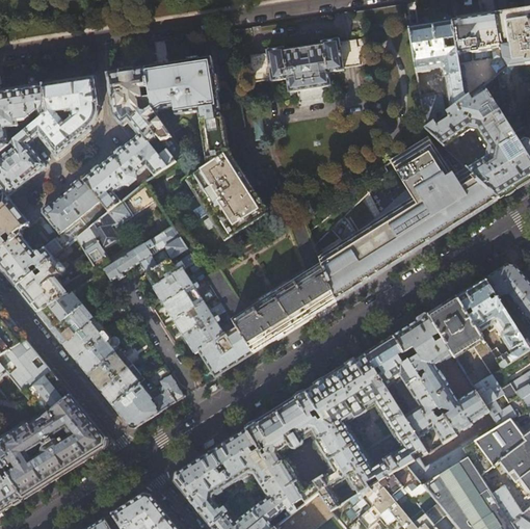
[(529,5),(527,6),(495,11),(502,57),(507,64),(482,83),(511,131),(518,127),(520,126),(514,89),(508,64),(529,60),(529,5)]
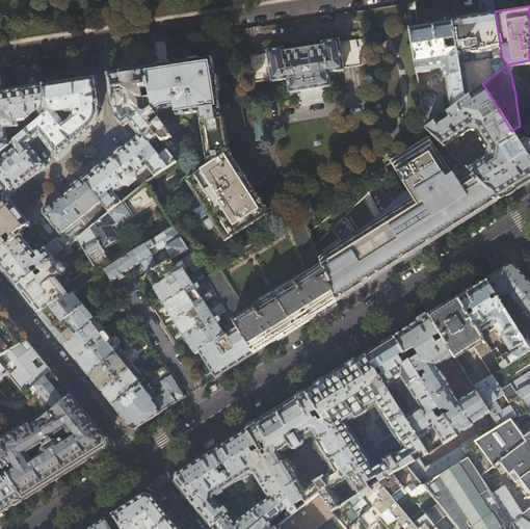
[(466,96),(482,83),(507,64),(502,57),(495,11),(473,15),(451,18),(462,91),(466,96)]
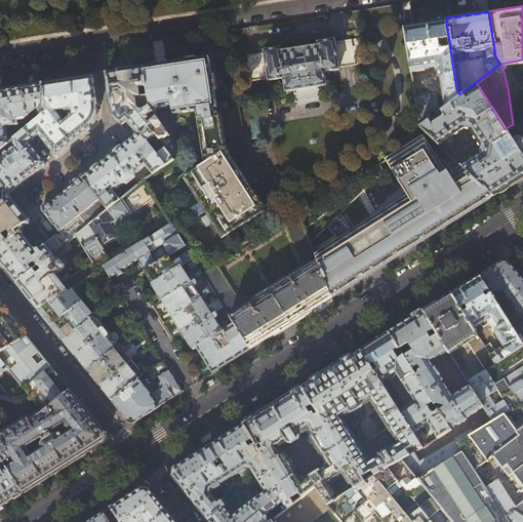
[(402,25),(409,66),(430,62),(436,61),(443,106),(459,94),(456,90),(445,17),(420,22),(402,25)]
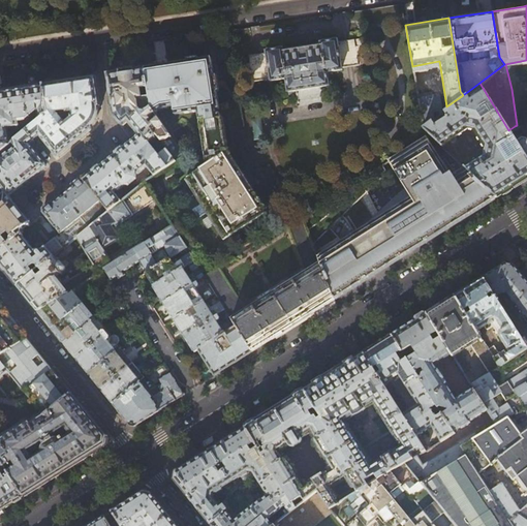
[(352,37),(357,62),(369,60),(365,35),(352,37)]
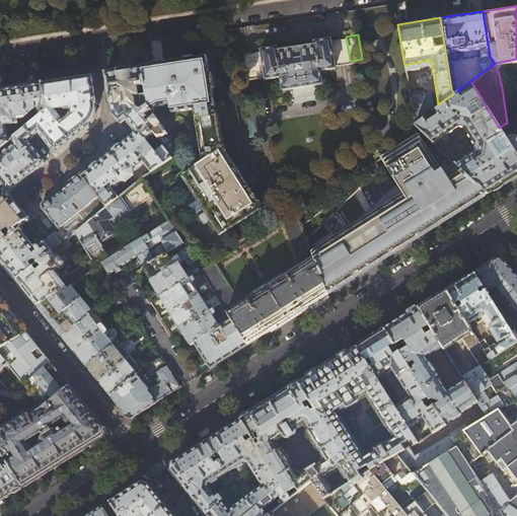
[(350,61),(346,37),(346,35),(329,39),(334,64),(350,61)]
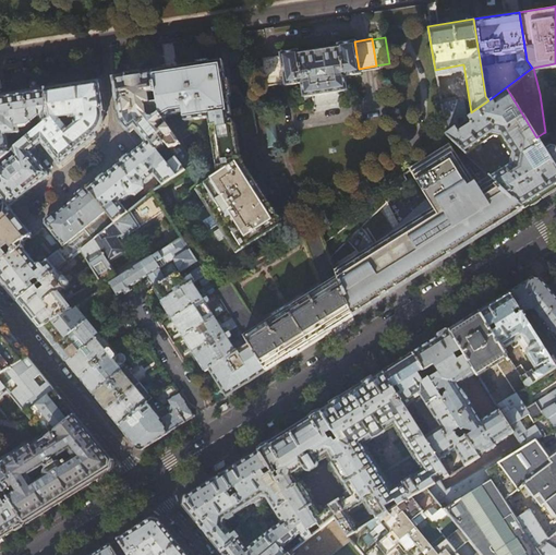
[(300,80),(303,94),(346,87),(343,73),(360,70),(359,69),(354,41),(354,39),(340,41),(340,44),(319,47),(294,51),(294,48),(279,51),(279,52),(283,81),(285,82),(300,80)]
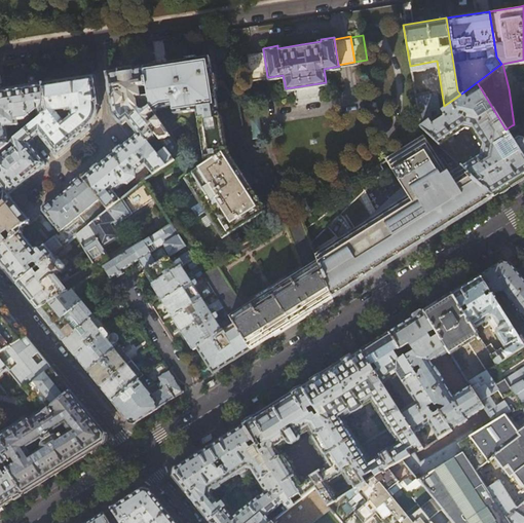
[(267,76),(263,49),(246,52),(250,78),(267,76)]
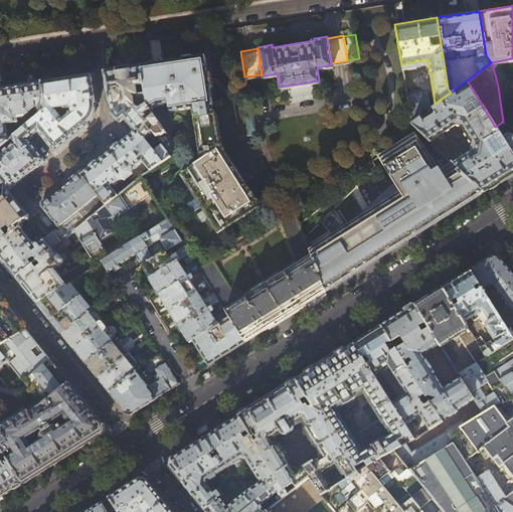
[(211,104),(203,54),(158,61),(140,64),(146,103),(150,109),(157,104),(168,103),(169,110),(191,107),(208,105),(211,104)]
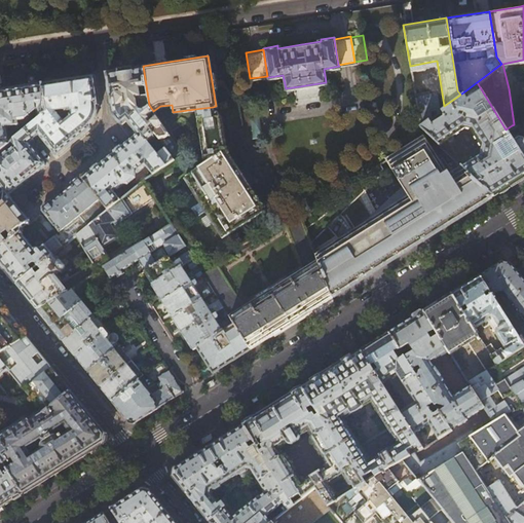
[(40,206),(41,208),(40,209),(58,230),(59,229),(67,239),(75,233),(87,223),(119,197),(115,193),(111,193),(112,188),(113,187),(114,187),(121,182),(124,182),(128,180),(134,186),(143,179),(181,152),(149,105),(143,66),(125,69),(107,72),(113,109),(114,113),(117,118),(120,122),(122,123),(127,120),(136,131),(81,176),(79,174),(77,174),(71,179),(71,181),(72,182),(49,200),(48,199),(46,199),(40,204),(40,206)]
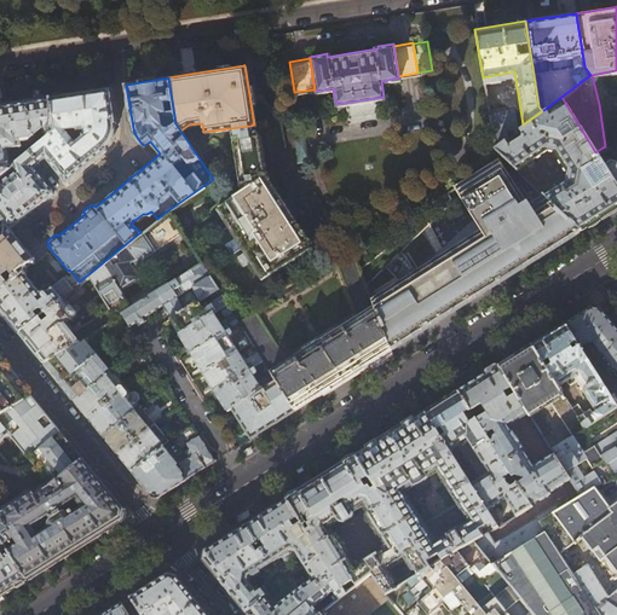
[(55,129),(44,138),(15,162),(16,169),(11,174),(10,174),(6,177),(5,178),(3,181),(0,183),(0,308),(4,313),(18,330),(61,296),(73,286),(62,274),(50,284),(51,286),(46,289),(45,289),(41,290),(39,293),(22,272),(22,267),(34,257),(9,226),(52,190),(32,166),(45,156),(64,180),(103,150),(104,151),(104,146),(104,145),(108,141),(109,139),(111,134),(114,128),(114,122),(116,121),(114,110),(110,87),(75,92),(48,97),(55,129)]
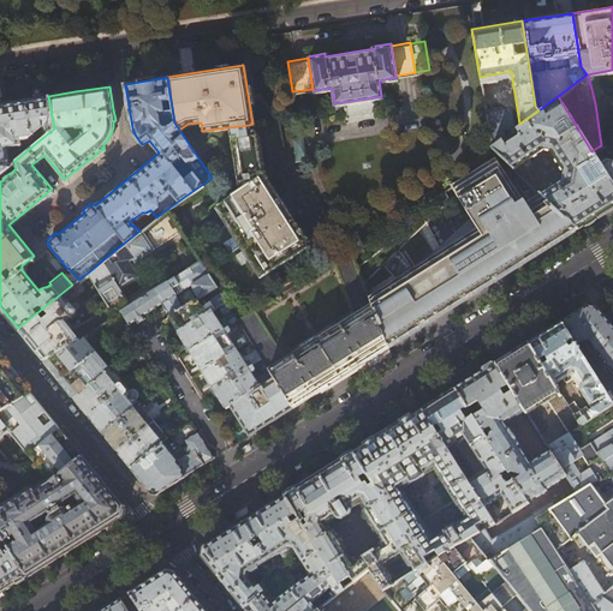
[(0,172),(10,165),(6,147),(17,144),(16,141),(27,138),(42,126),(43,137),(54,129),(48,96),(18,101),(0,103),(0,172)]
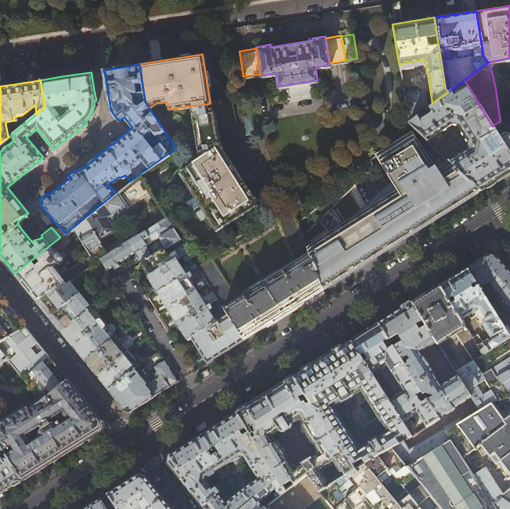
[(509,153),(492,126),(464,80),(448,92),(432,103),(429,106),(424,110),(419,113),(408,122),(414,128),(425,138),(451,121),(457,123),(471,144),(447,159),(479,188),(497,177),(509,168),(509,153)]
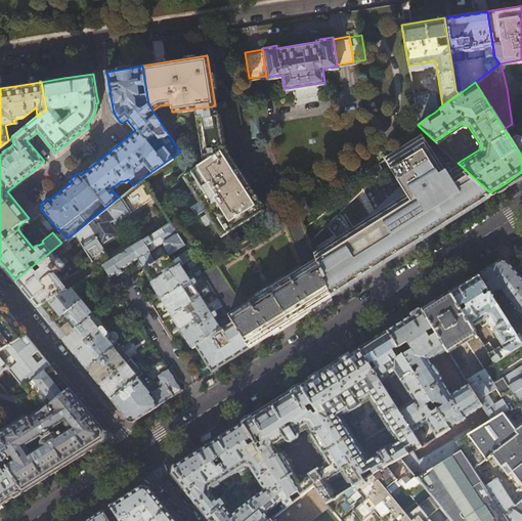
[(434,113),(439,109),(436,90),(412,93),(418,125),(429,116),(428,109),(433,107),(434,113)]
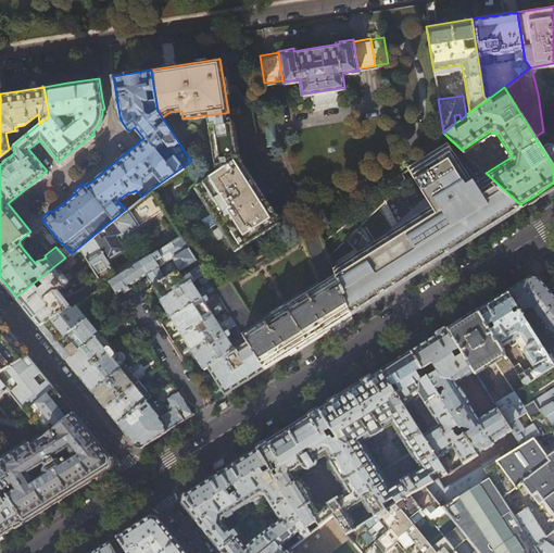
[(233,155),(228,123),(228,121),(228,120),(228,117),(226,117),(225,113),(206,115),(215,171),(234,159),(233,155)]
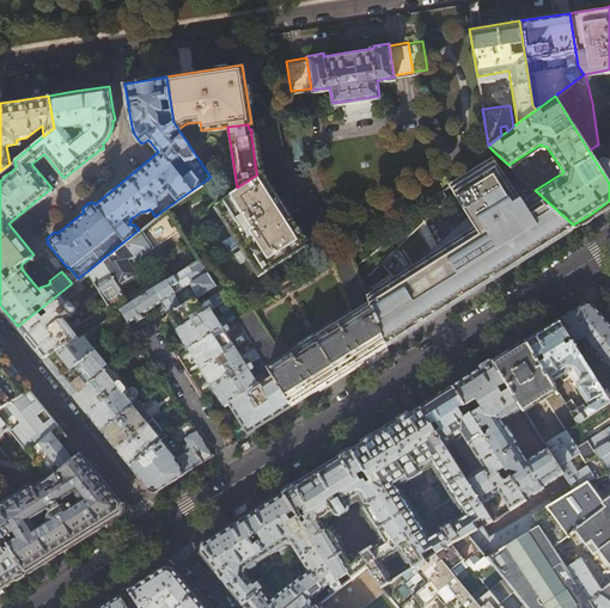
[(609,159),(609,158),(603,157),(596,146),(589,151),(609,183),(609,159)]
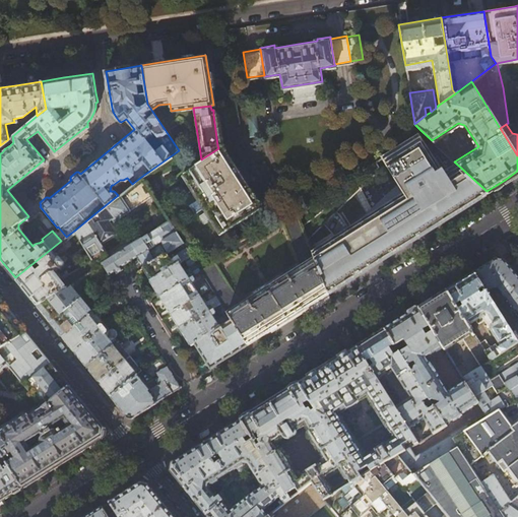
[(454,162),(432,140),(421,130),(379,155),(402,192),(311,250),(327,292),(360,271),(412,238),(460,208),(487,191),(454,162)]
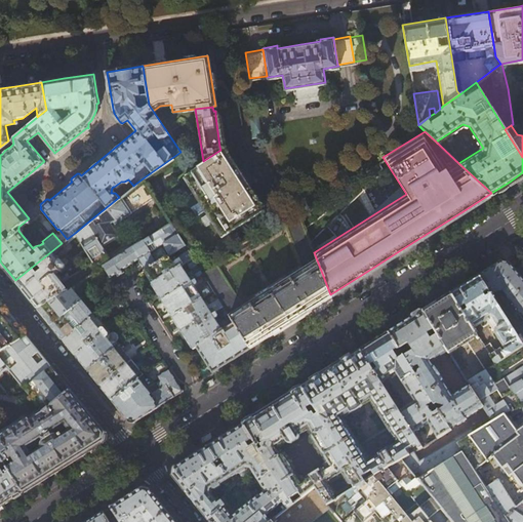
[(258,207),(222,152),(220,150),(203,161),(182,176),(222,236),(260,210),(259,209),(260,208),(258,207)]
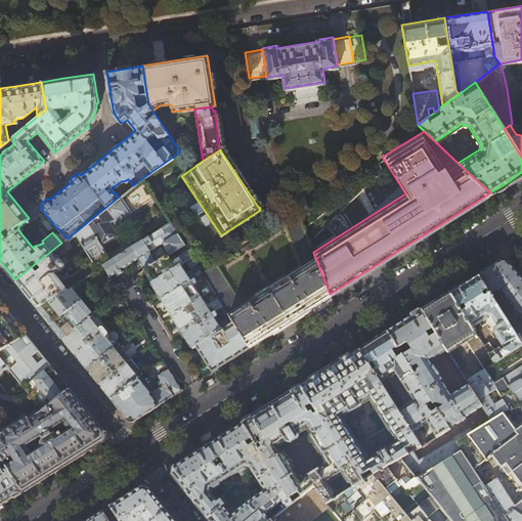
[(154,196),(142,178),(133,185),(119,197),(87,222),(99,242),(116,231),(111,223),(154,196)]
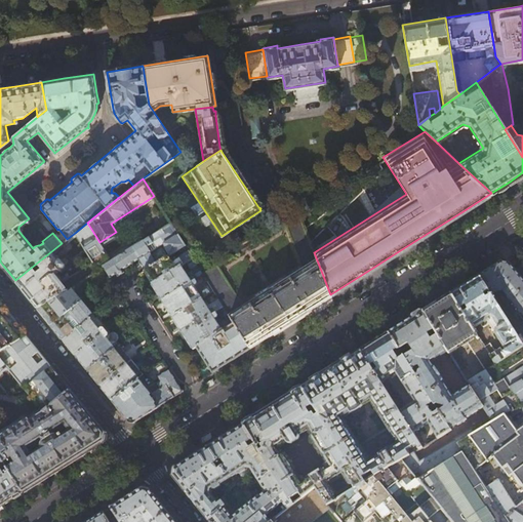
[(310,308),(330,294),(314,252),(297,211),(283,221),(302,268),(242,306),(215,263),(202,272),(223,304),(233,320),(248,346),(274,330),(310,308)]
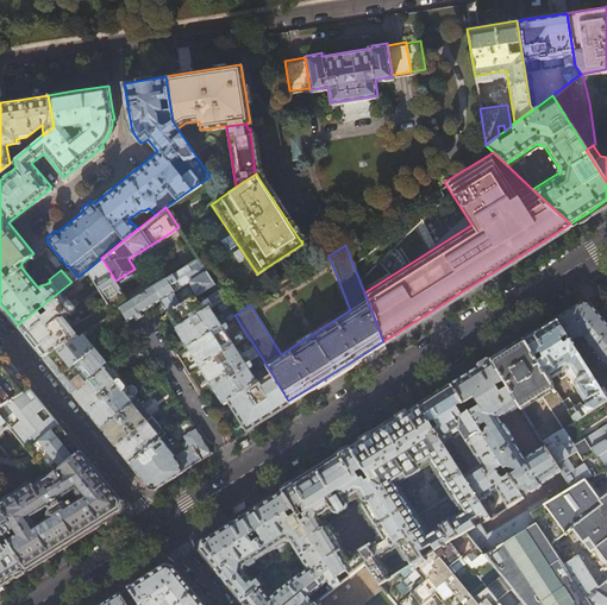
[(201,289),(213,282),(200,260),(198,257),(163,278),(131,298),(127,301),(119,307),(126,319),(133,315),(136,317),(142,313),(141,310),(152,302),(155,307),(164,301),(169,309),(180,303),(193,294),(201,289)]
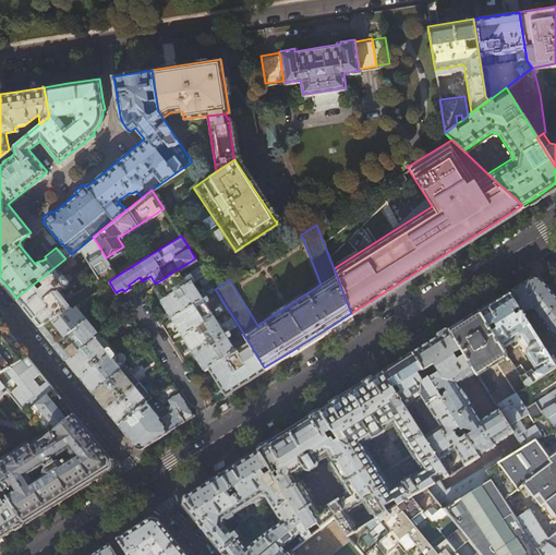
[(106,257),(93,237),(80,248),(98,276),(104,285),(109,281),(117,276),(106,257)]
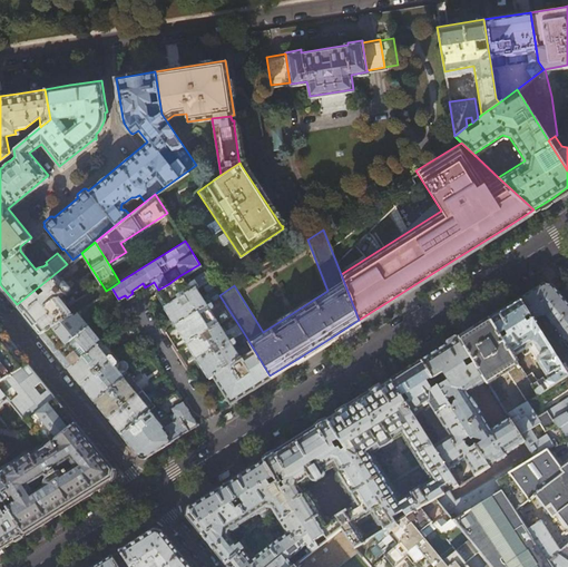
[(120,277),(123,280),(153,261),(150,257),(120,277)]
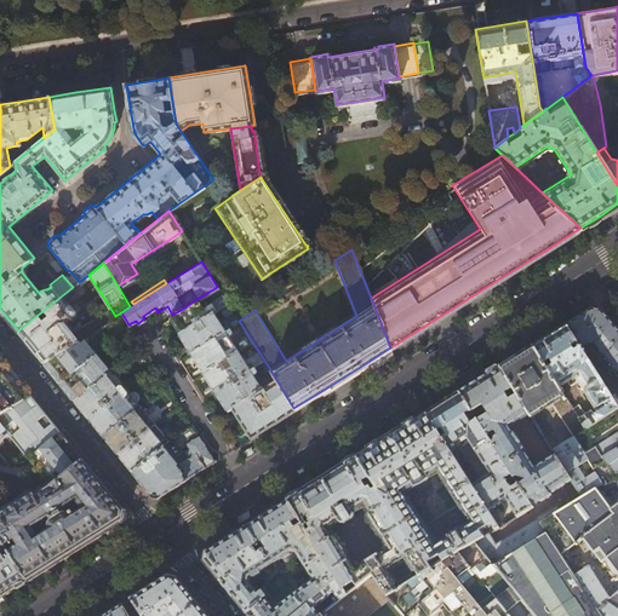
[(217,287),(205,294),(209,299),(205,301),(205,303),(201,306),(196,299),(183,309),(172,315),(171,316),(176,323),(179,330),(212,310),(218,306),(227,301),(217,287)]
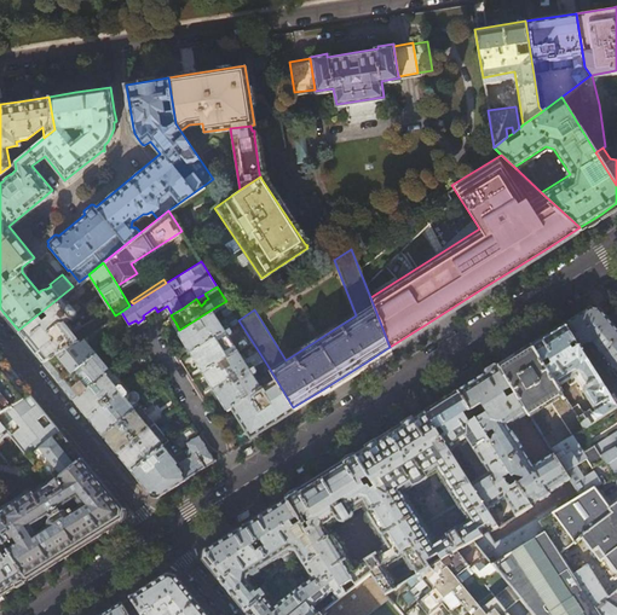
[(65,303),(61,296),(18,330),(28,343),(35,353),(42,361),(78,338),(63,321),(74,313),(75,311),(75,308),(70,303),(69,302),(67,303),(65,303)]
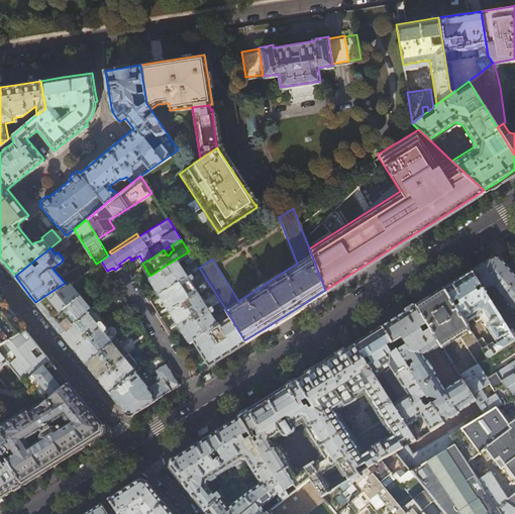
[(189,251),(182,255),(189,268),(185,271),(177,259),(149,276),(147,277),(153,287),(158,293),(191,273),(199,268),(189,251)]
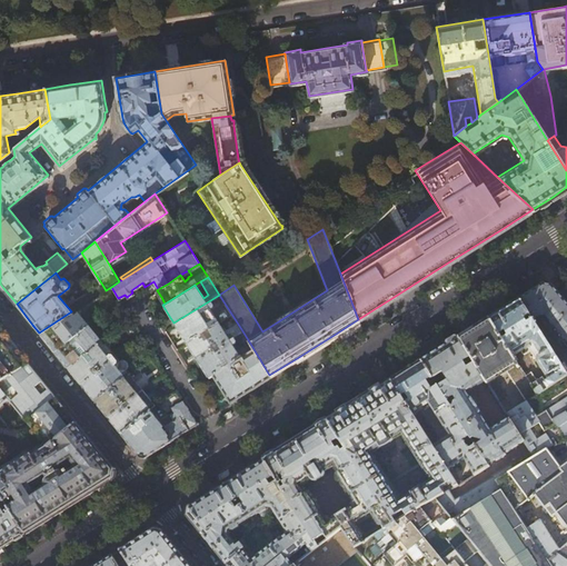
[(531,287),(517,296),(566,370),(566,304),(549,283),(541,281),(531,287)]
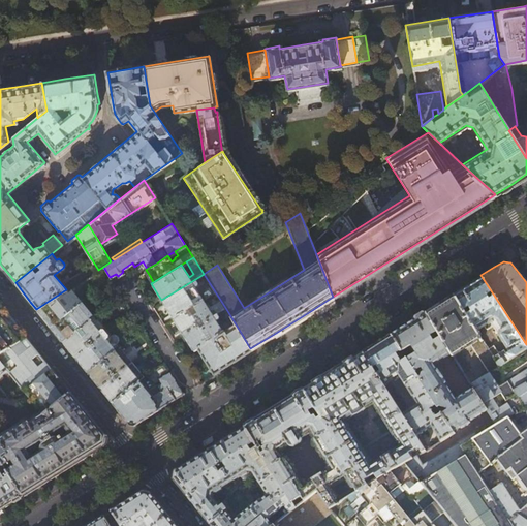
[(467,283),(453,292),(474,329),(482,323),(484,327),(486,327),(491,323),(505,347),(509,345),(512,348),(503,353),(506,359),(526,345),(526,344),(481,275),(467,283)]
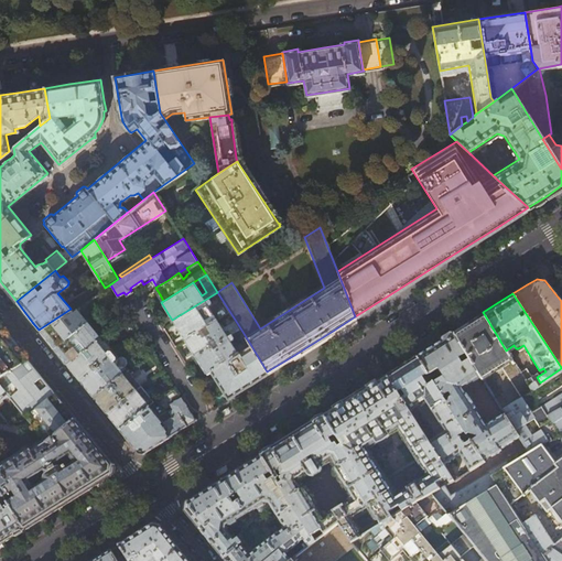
[(209,301),(208,298),(172,320),(179,330),(183,337),(215,317),(219,314),(216,309),(212,312),(207,304),(209,303),(209,301)]
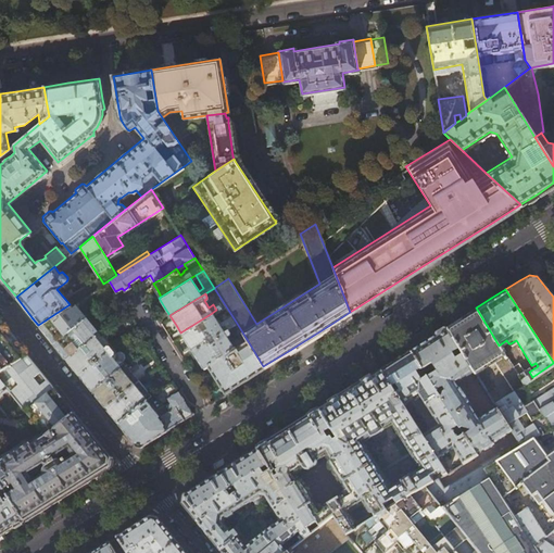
[(74,302),(70,304),(38,325),(47,335),(59,350),(65,357),(95,335),(98,332),(74,302)]
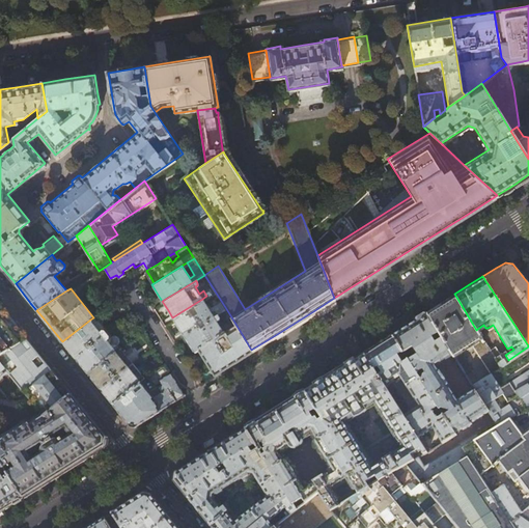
[(440,303),(426,312),(451,353),(463,371),(469,367),(457,351),(470,343),(489,372),(490,372),(499,366),(488,348),(476,330),(454,294),(440,303)]
